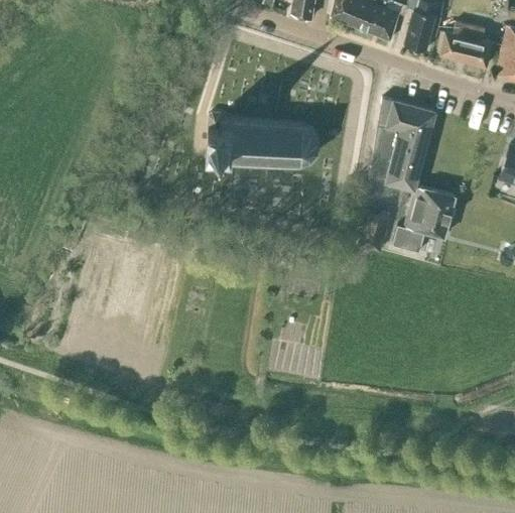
[(292,0),(291,14),(311,20),(314,0),(292,0)]
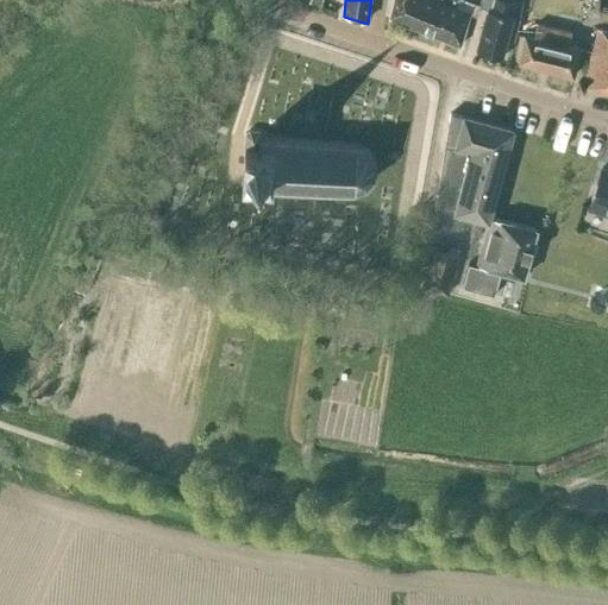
[(395,0),(389,21),(461,49),(470,16),(477,18),(480,8),(458,0),(395,0)]
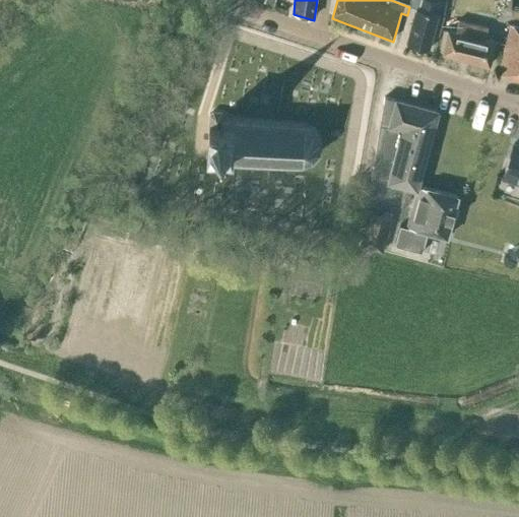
[(416,11),(406,46),(429,53),(439,17),(436,17),(439,5),(423,1),(423,0),(411,0),(409,9),(416,11)]
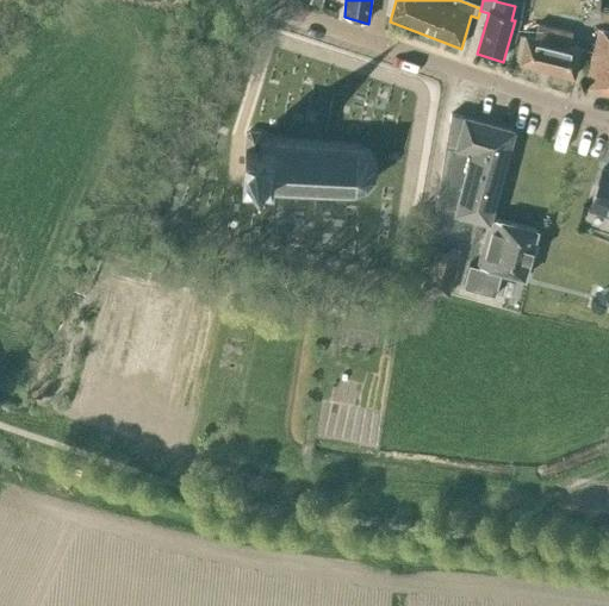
[(520,67),(546,74),(557,30),(539,26),(535,41),(527,39),(520,67)]
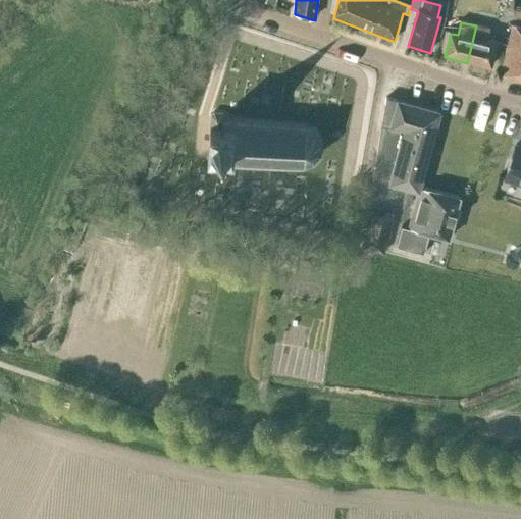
[(476,26),(467,63),(491,69),(497,44),(487,42),(490,30),(476,26)]
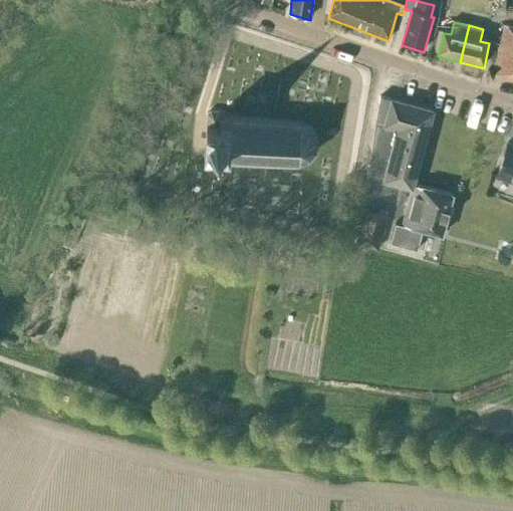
[(492,75),(512,80),(512,28),(505,26),(492,75)]
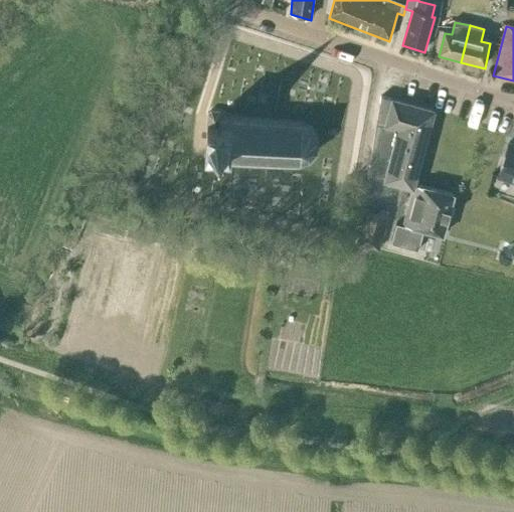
[(435,113),(381,99),(368,179),(384,181),(384,183),(413,191),(414,186),(435,113)]
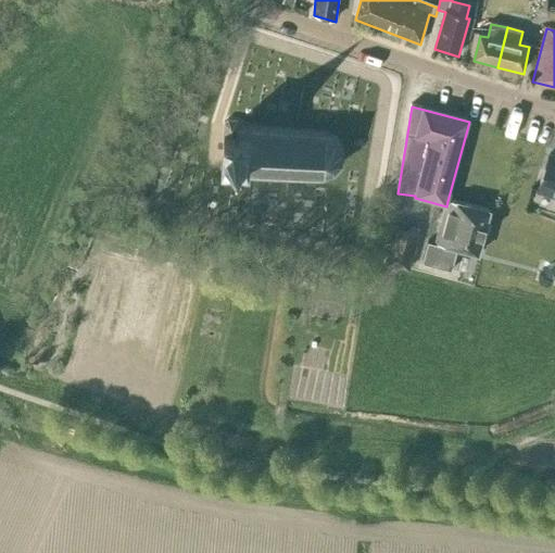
[(222,162),(221,173),(323,178),(335,174),(342,164),(343,152),(337,141),(326,136),(239,130),(240,126),(237,124),(228,123),(225,125),(224,136),(222,162)]
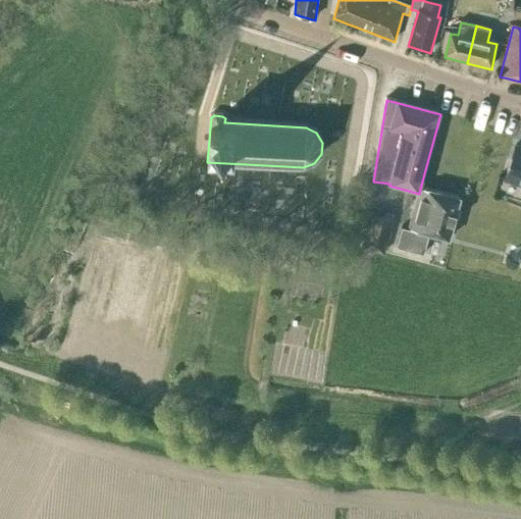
[(506,180),(505,182),(520,187),(520,149),(516,148),(506,180)]
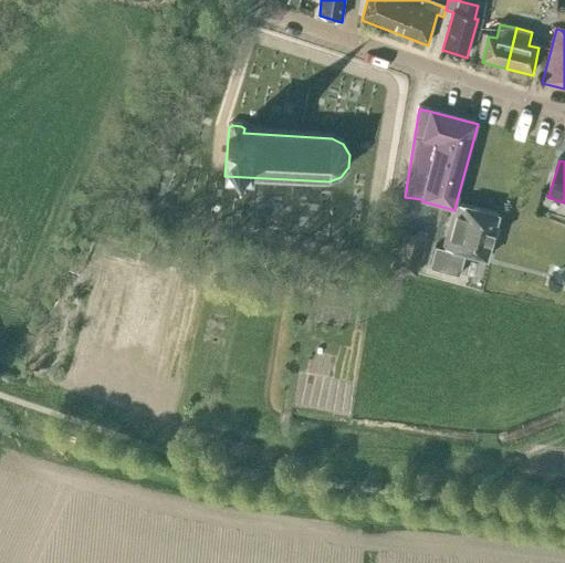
[(436,247),(429,269),(460,278),(466,254),(487,261),(499,217),(456,205),(454,210),(443,249),(436,247)]
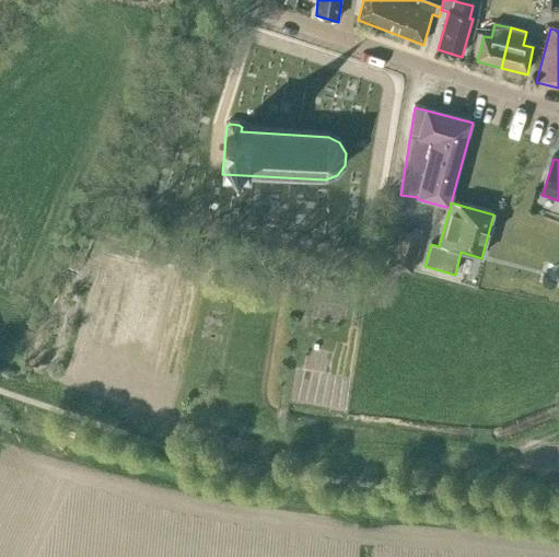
[(388,268),(412,275),(422,238),(398,231),(388,268)]
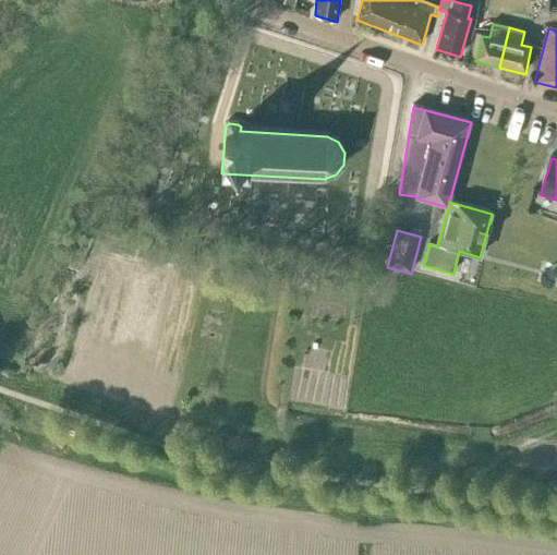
All buildings are outlined.
